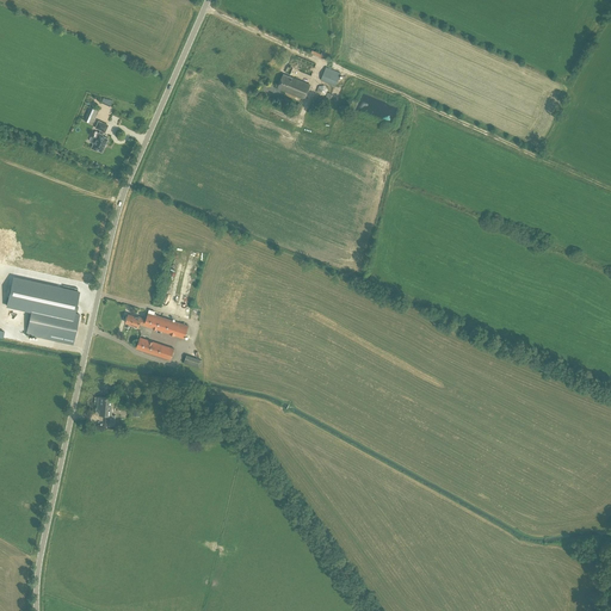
[(326,51),(314,45),(312,54),(322,59),(326,51)]
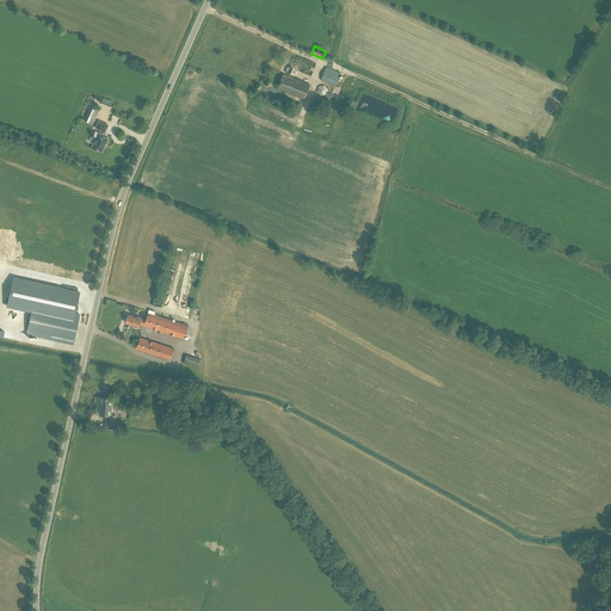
[(288,67),(292,68),(312,76),(316,63),(292,54),(288,67)]
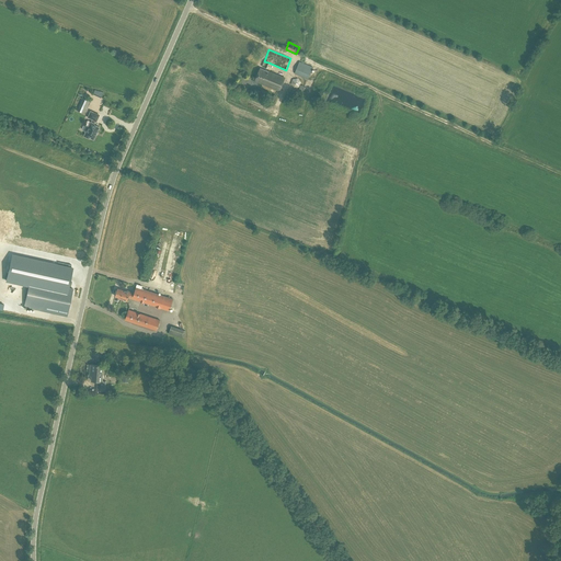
[(299,61),(295,73),(309,79),(313,67),(299,61)]
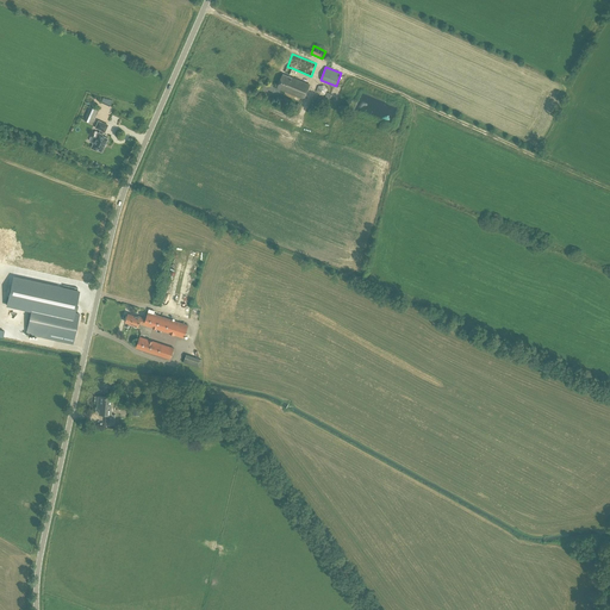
[(292,78),(282,74),(277,88),(304,99),(310,85),(292,78)]
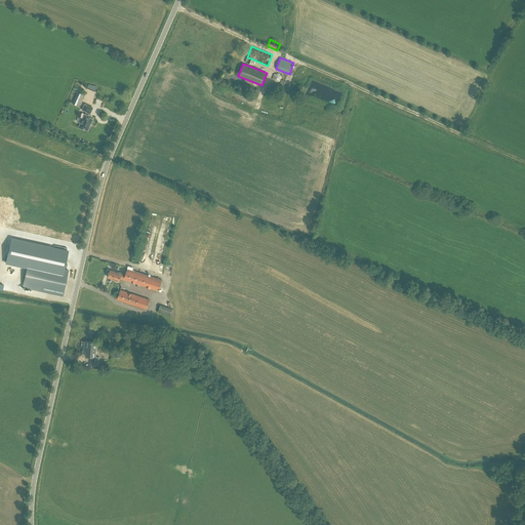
[(79,107),(85,95),(78,92),(73,104),(79,107)]
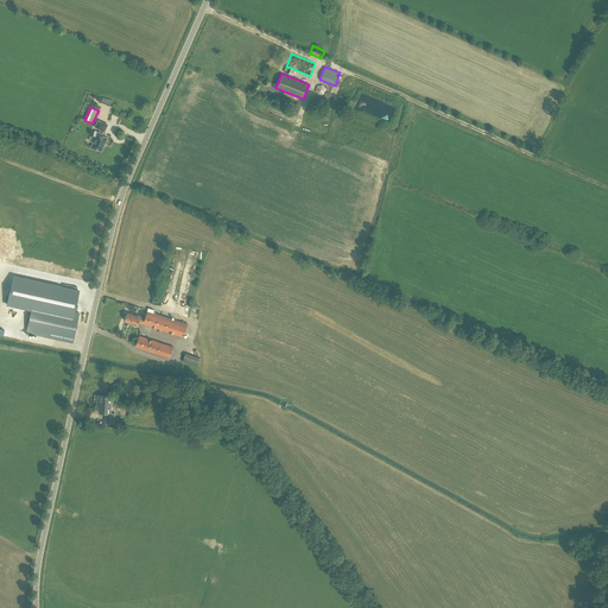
[(102,151),(108,138),(102,135),(103,134),(102,134),(105,131),(108,125),(99,121),(96,127),(101,130),(92,147),(96,150),(96,149),(102,151)]
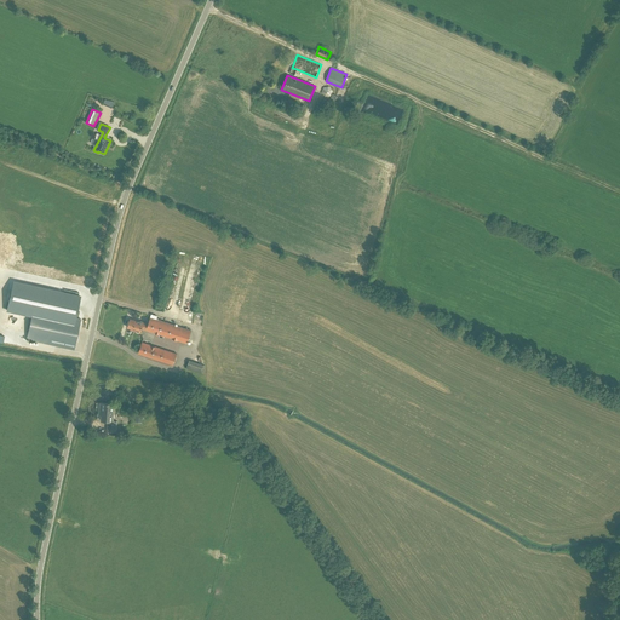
[(26,339),(63,348),(74,350),(81,320),(70,317),(33,309),(26,339)]
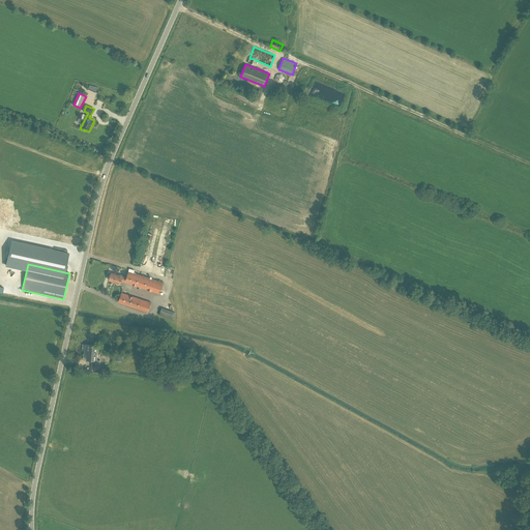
[(127,276),(125,282),(159,293),(164,283),(134,273),(135,270),(129,269),(127,276)]
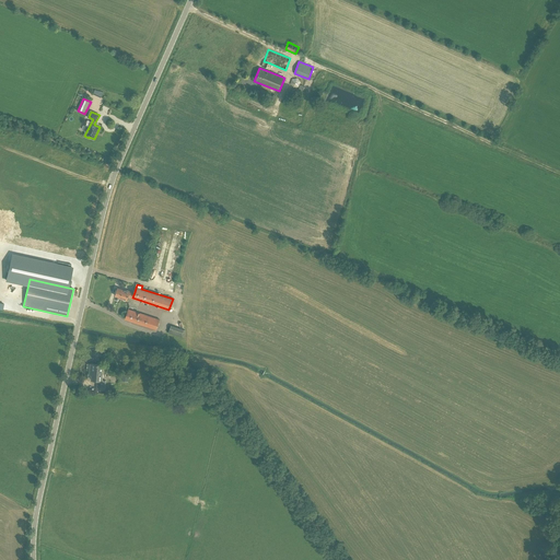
[(118,288),(115,295),(120,298),(119,299),(127,301),(128,296),(132,298),(135,292),(124,289),(123,290),(118,288)]
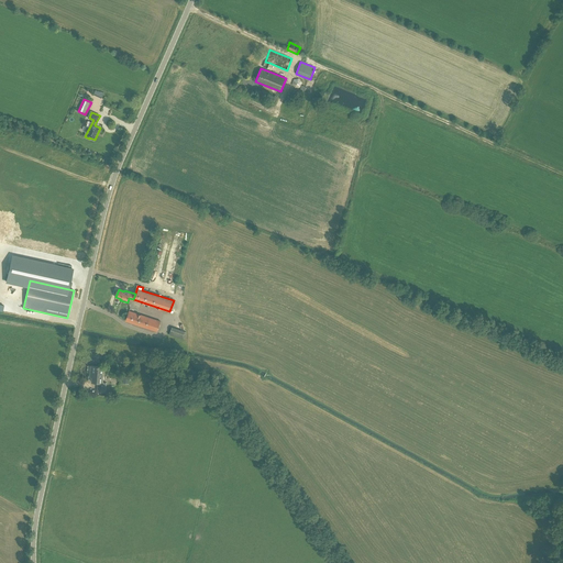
[(127,321),(157,331),(161,321),(130,311),(127,321)]
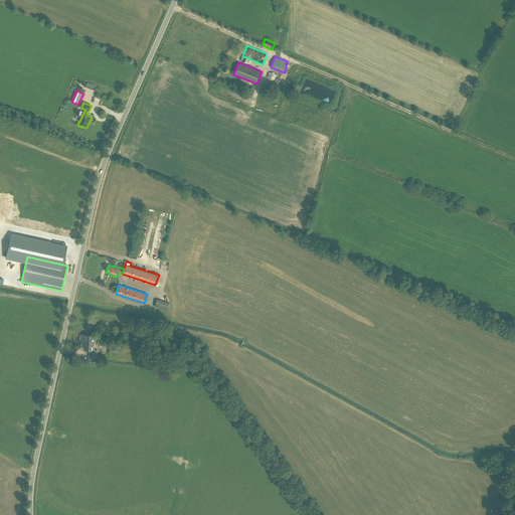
[(94,336),(90,336),(83,335),(83,341),(84,341),(83,349),(90,350),(89,358),(96,359),(97,350),(94,350),(95,344),(94,344),(94,336)]
